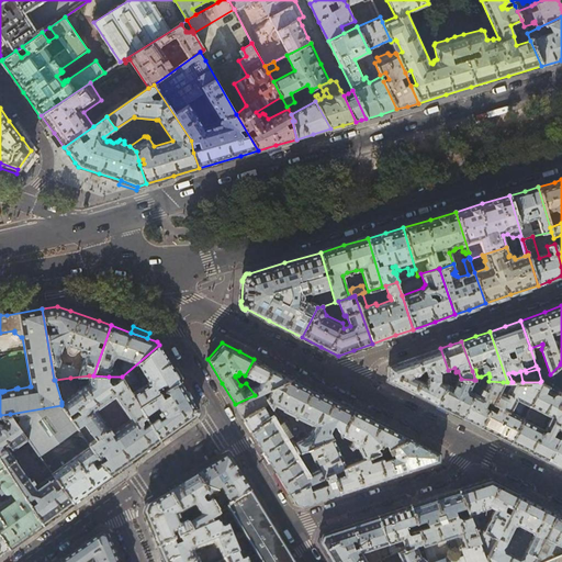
[(181,380),(176,371),(170,362),(159,345),(122,377),(123,378),(139,406),(181,380)]
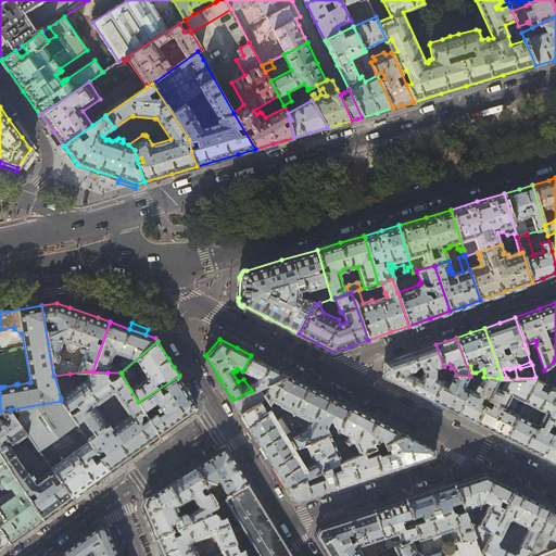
[(425,349),(412,353),(417,370),(408,389),(419,394),(432,401),(442,380),(445,374),(443,366),(436,344),(425,349)]
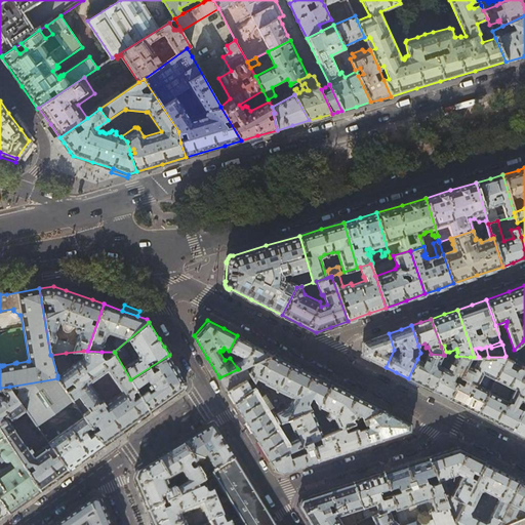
[(373,361),(386,367),(394,350),(389,333),(378,337),(363,342),(362,356),(373,361)]
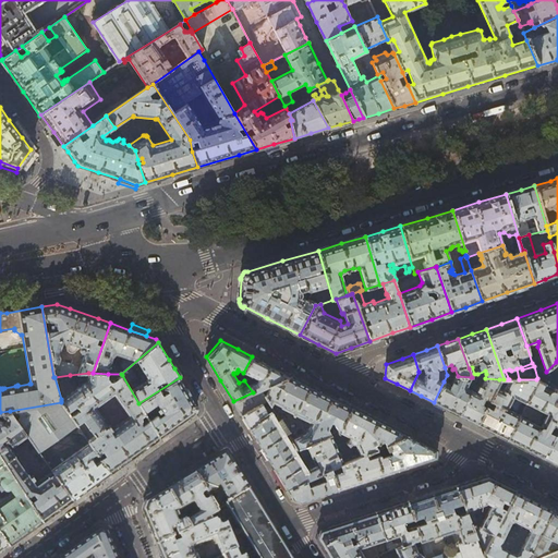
[(269,365),(252,356),(243,373),(242,375),(244,380),(253,392),(259,389),(290,376),(269,365)]
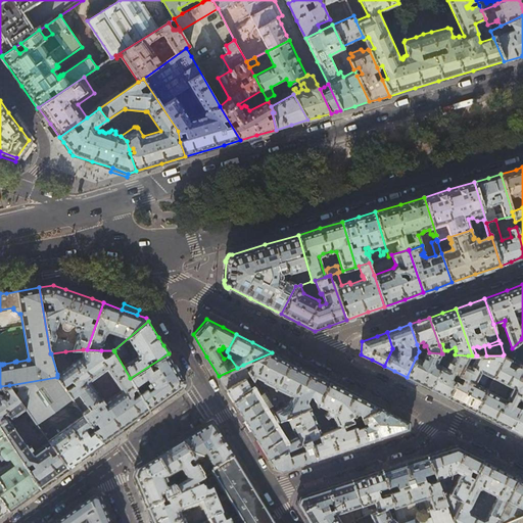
[(509,429),(520,407),(517,405),(520,399),(522,400),(522,399),(522,366),(519,364),(519,365),(510,361),(510,359),(522,349),(522,342),(521,339),(512,348),(504,354),(503,355),(491,377),(512,387),(507,397),(508,400),(505,400),(504,397),(485,388),(474,412),(490,420),(509,429)]
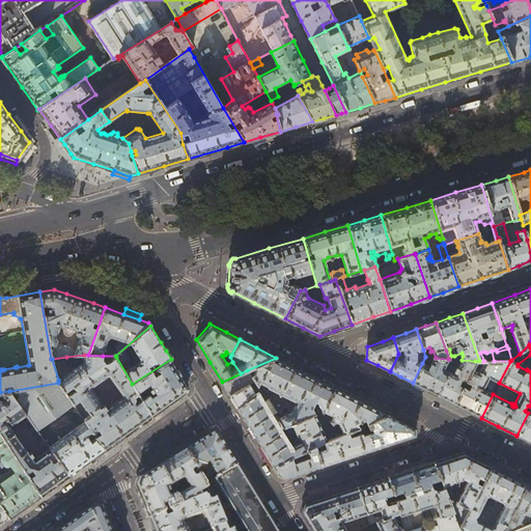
[(129,431),(151,416),(132,384),(116,357),(113,359),(108,363),(105,363),(103,359),(103,356),(88,355),(84,355),(83,362),(74,368),(58,380),(58,382),(58,383),(74,404),(85,421),(105,449),(129,431)]
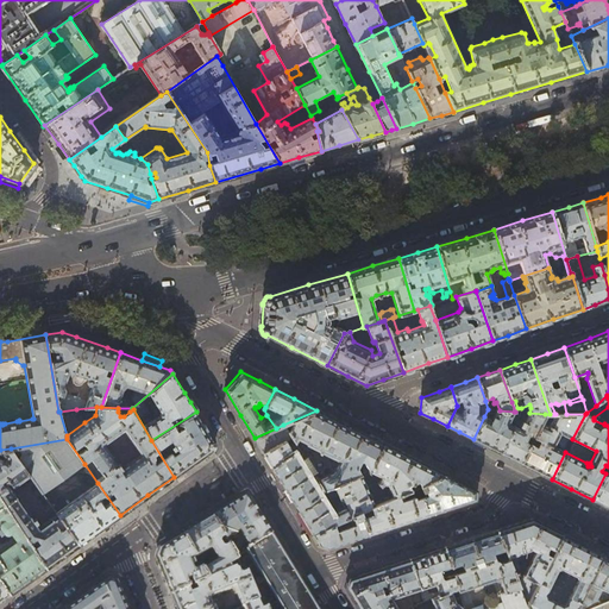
[(85,422),(76,409),(60,412),(67,435),(85,422)]
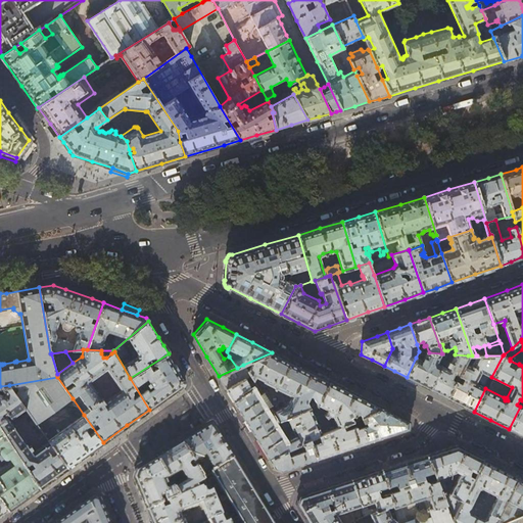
[(272,352),(243,365),(250,376),(253,381),(255,377),(263,381),(263,382),(291,396),(286,406),(275,412),(279,421),(286,418),(310,408),(316,405),(318,403),(329,381),(285,359),(272,352)]
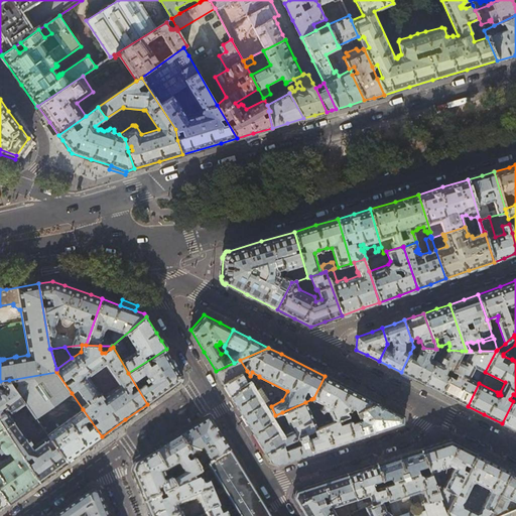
[(430,359),(435,349),(423,348),(420,348),(416,356),(410,353),(401,372),(411,378),(423,384),(435,361),(430,359)]
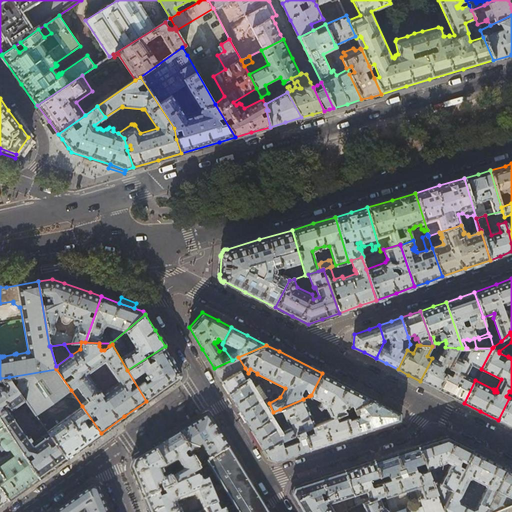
[(179,369),(178,368),(173,360),(165,346),(127,370),(146,401),(160,391),(176,380),(177,378),(179,375),(179,374),(179,372),(179,369)]
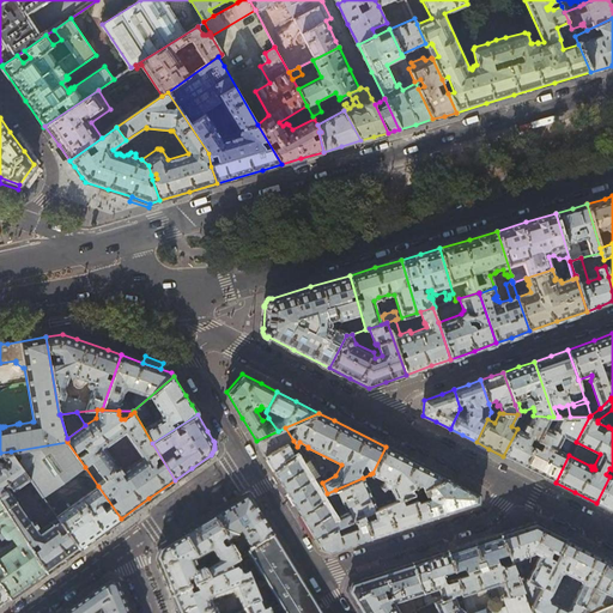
[(545,425),(548,417),(533,416),(528,425),(521,422),(517,429),(503,456),(514,461),(523,466),(534,447),(538,439),(545,425)]
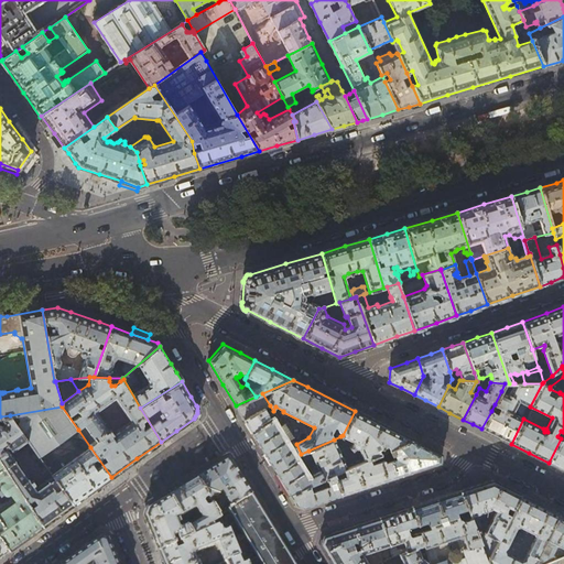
[(530,407),(542,383),(524,383),(514,383),(512,383),(507,394),(501,391),(495,404),(500,408),(497,413),(491,411),(481,429),(496,436),(511,444),(523,419),(511,413),(518,401),(530,407)]
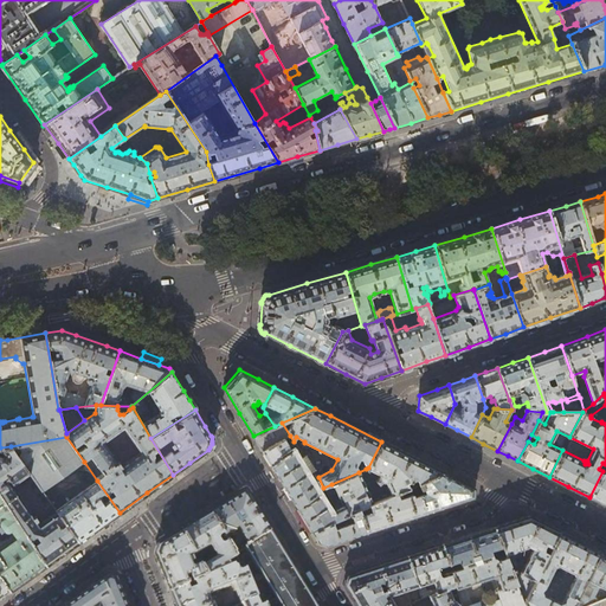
[(282,423),(275,426),(253,436),(258,444),(262,451),(290,436),(282,423)]
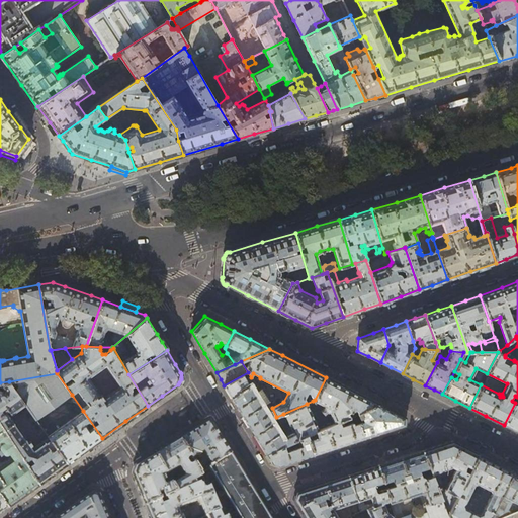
[(253,382),(251,377),(248,372),(224,385),(228,392),(232,398),(253,382)]
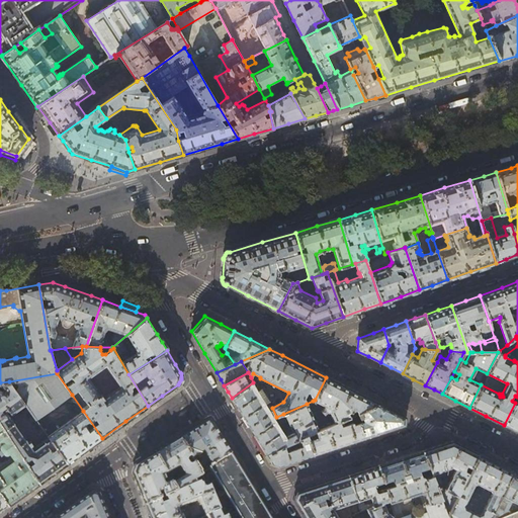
[(57,373),(9,381),(25,405),(35,419),(72,395),(57,373)]
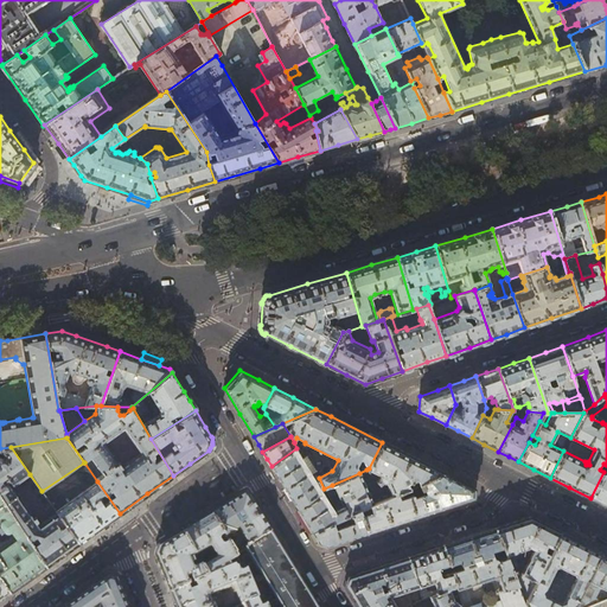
[(369,468),(366,470),(379,475),(379,479),(376,480),(378,485),(382,483),(383,483),(384,484),(387,483),(393,496),(397,494),(404,491),(414,486),(411,481),(416,479),(419,479),(420,484),(442,473),(409,457),(382,442),(369,468)]
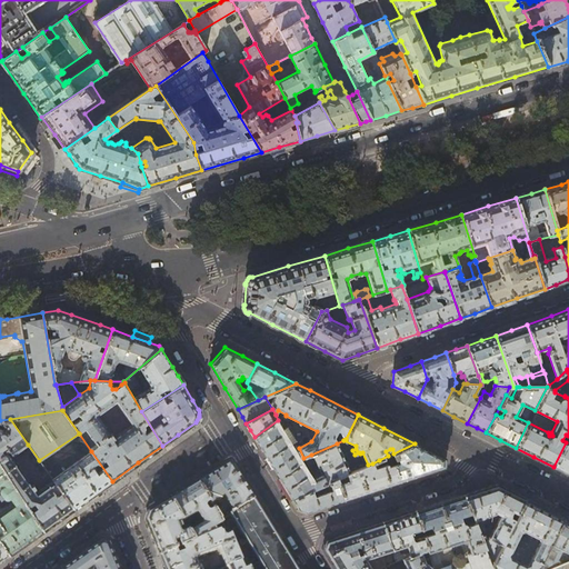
[(30,486),(29,482),(29,481),(16,463),(15,463),(7,452),(9,450),(11,453),(12,455),(13,455),(13,453),(28,445),(10,419),(0,420),(0,422),(3,428),(2,429),(0,427),(0,465),(43,530),(58,520),(73,509),(52,479),(48,472),(42,477),(47,483),(36,492),(33,489),(36,488),(32,485),(30,486)]
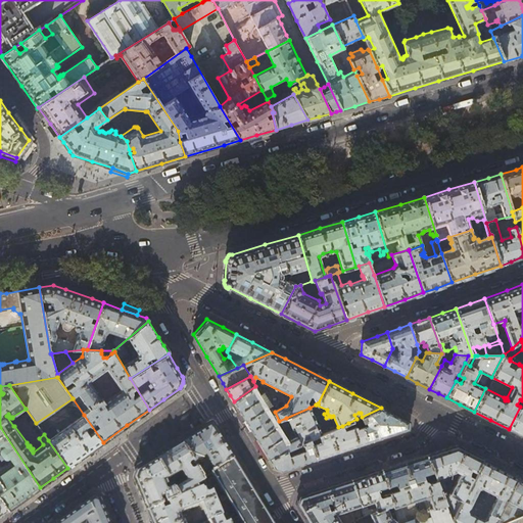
[(255,386),(234,401),(250,429),(269,459),(300,444),(297,438),(296,438),(291,441),(283,426),(277,429),(258,399),(263,397),(265,396),(257,385),(255,386)]
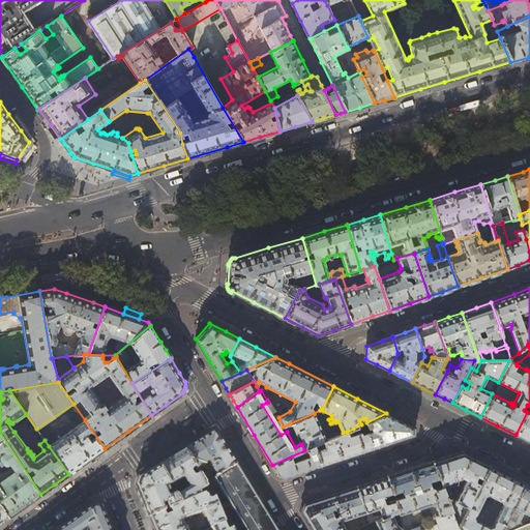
[(529,405),(529,406),(527,412),(516,435),(529,442),(529,405)]
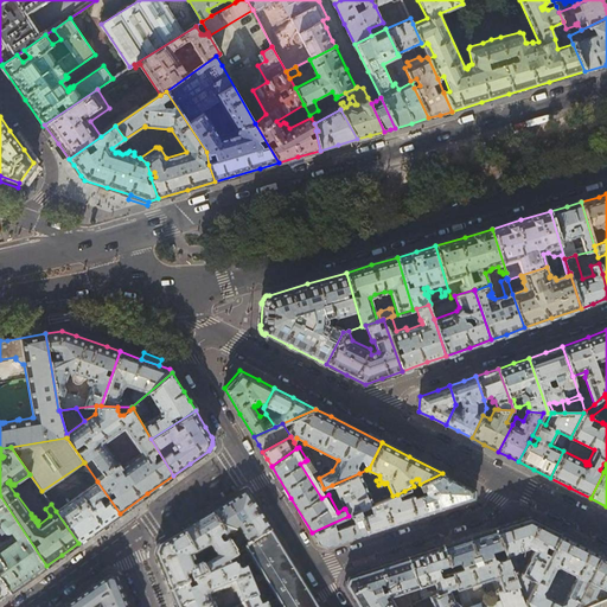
[(359,473),(332,485),(344,509),(345,509),(349,516),(360,511),(375,504),(359,473)]
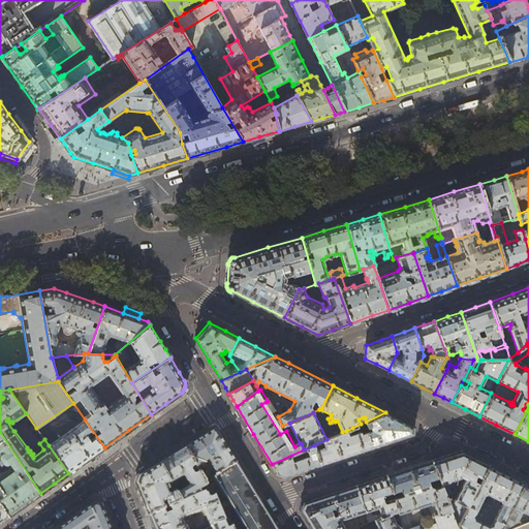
[(385,412),(366,422),(363,423),(364,426),(369,424),(370,428),(365,429),(371,447),(389,441),(412,434),(413,426),(395,416),(385,412)]
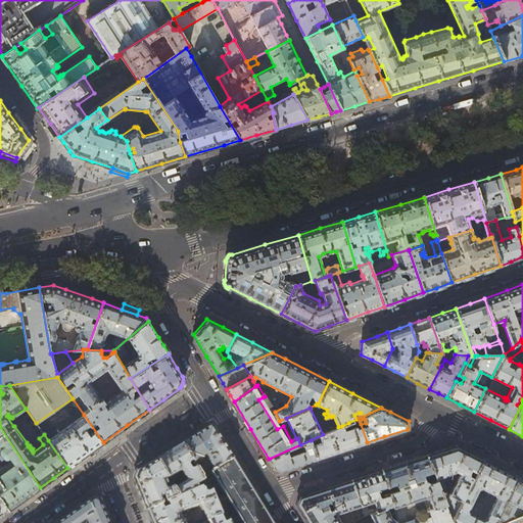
[(84,415),(48,440),(67,468),(85,456),(88,454),(102,443),(103,442),(84,415)]
